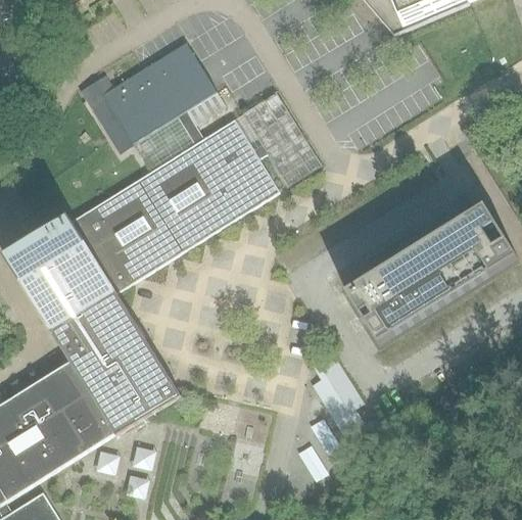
[(466,0),(362,0),(393,37),(468,5),(466,0)]
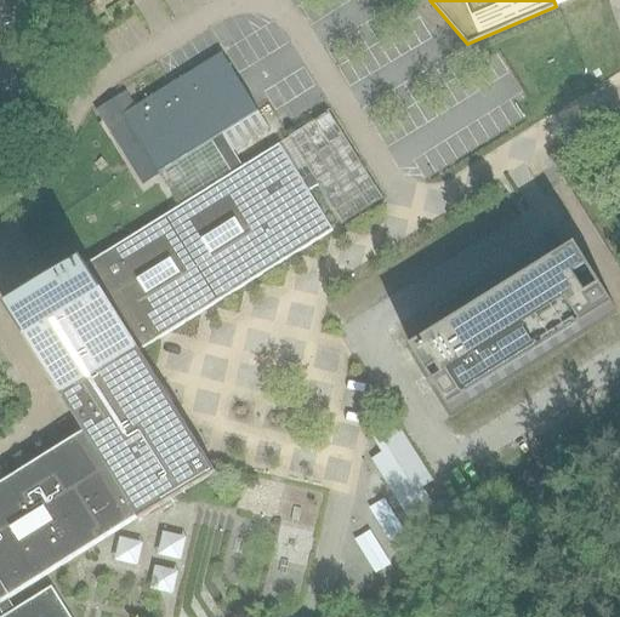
[(210,138),(221,131),(257,109),(220,51),(135,104),(121,112),(159,170),(210,138)]
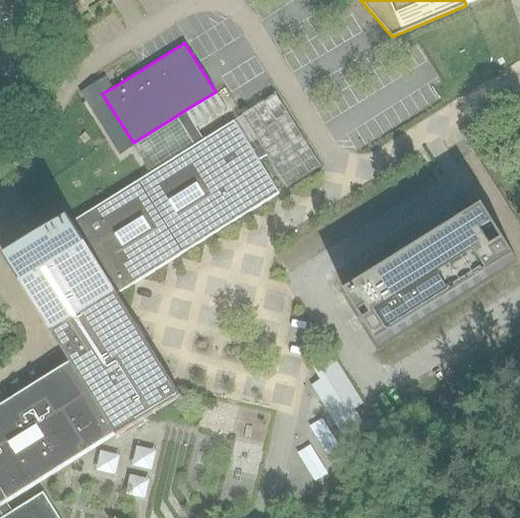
[(119,152),(133,142),(102,94),(113,88),(105,74),(81,90),(119,152)]
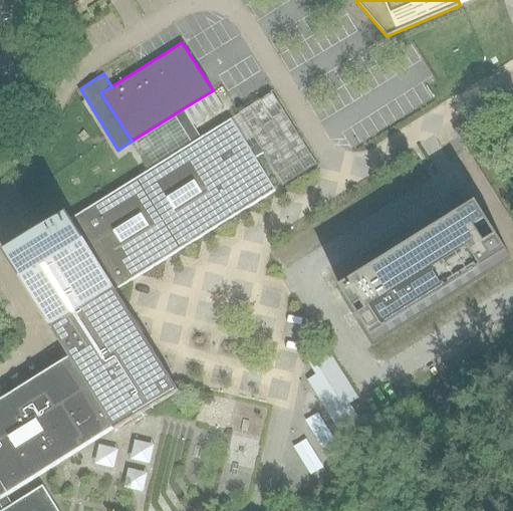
[(249,148),(254,156),(261,151),(282,183),(323,157),(277,85),(236,111),(256,143),(249,148)]
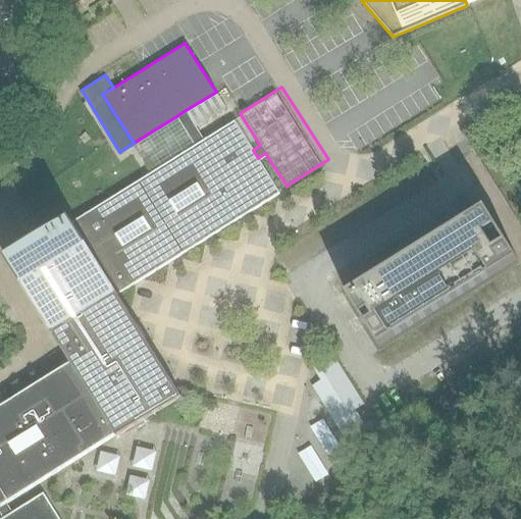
[(203,139),(186,110),(176,116),(194,144),(203,139)]
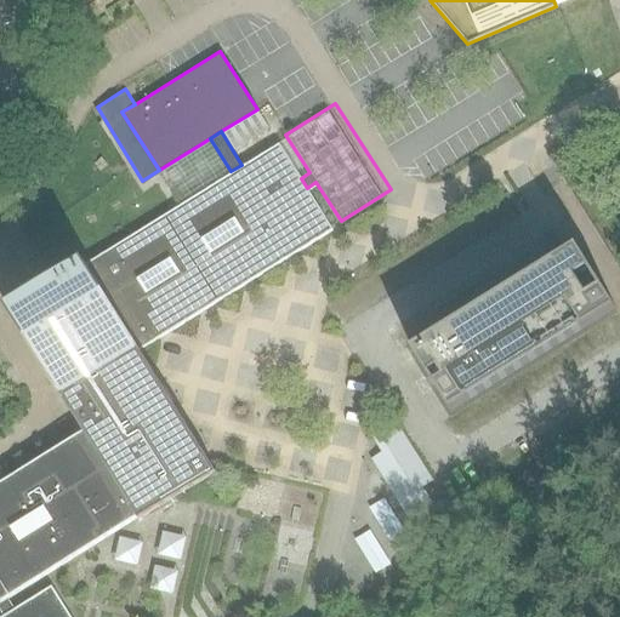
[(242,165),(231,171),(85,262),(84,258),(6,306),(84,429),(0,480),(0,598),(137,514),(140,518),(215,470),(138,348),(331,227),(307,188),(301,178),(278,142),(242,165)]
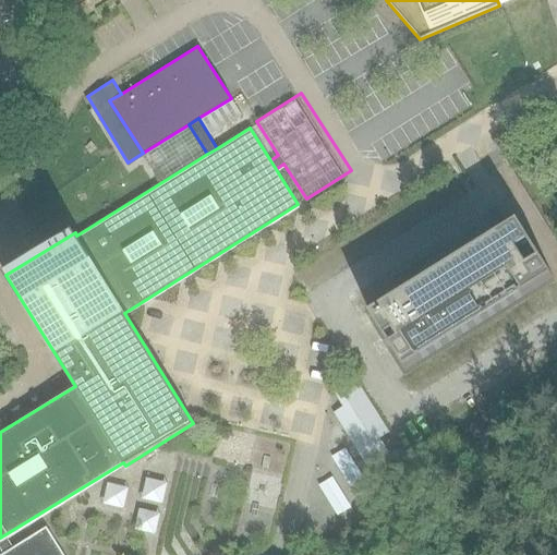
[(517,220),(368,313),(403,368),(552,275),(517,220)]
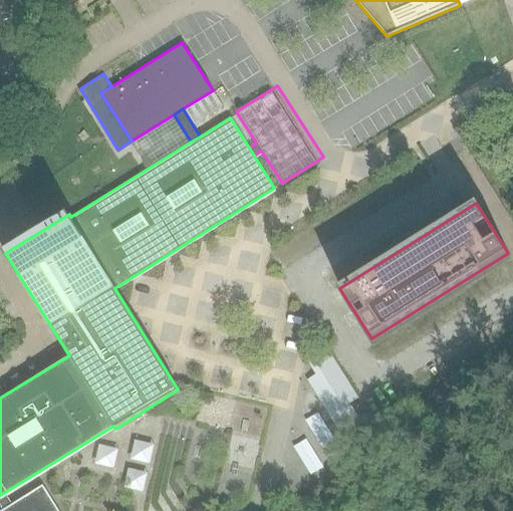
[(360,417),(350,401),(359,396),(329,344),(306,357),(314,371),(308,375),(339,429),(360,417)]
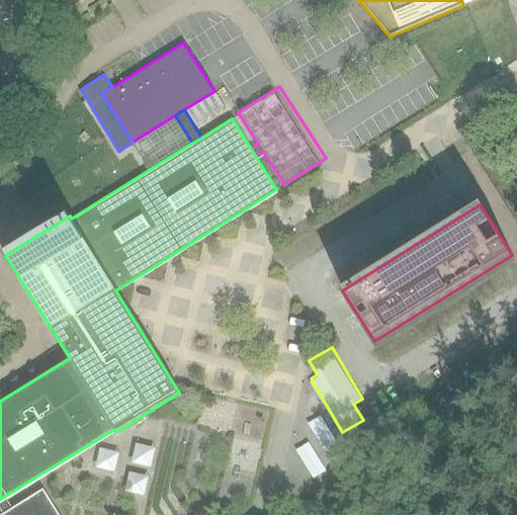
[(383,442),(374,429),(358,441),(367,454),(383,442)]
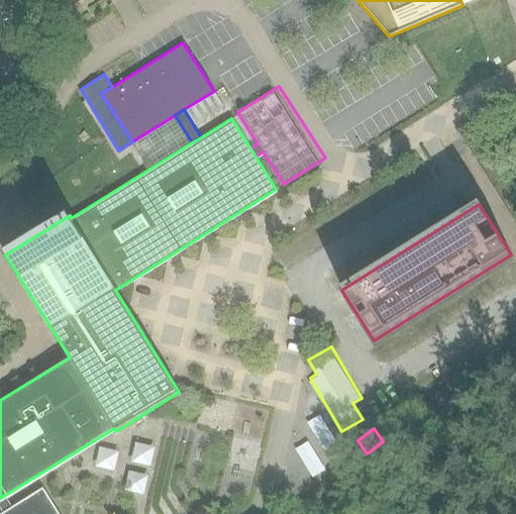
[(132,460),(153,463),(156,441),(134,439),(132,460)]
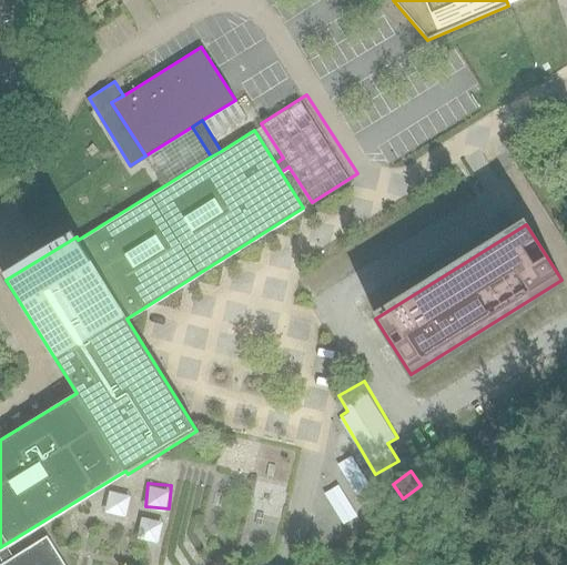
[(124,515),(132,493),(112,486),(104,507),(124,515)]
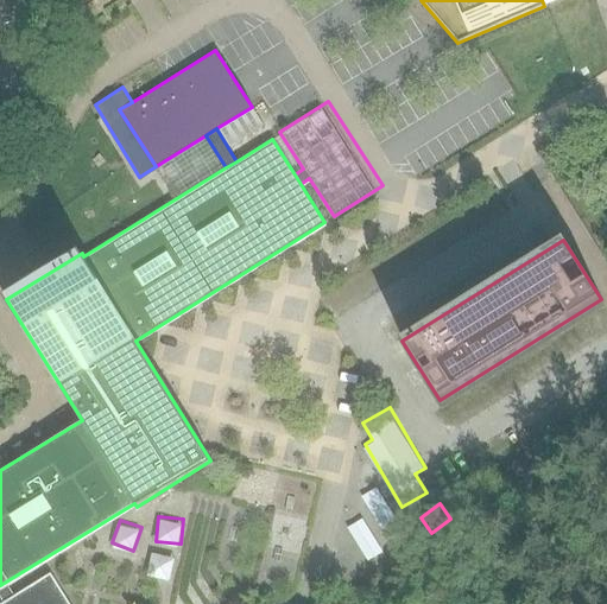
[(152,548),(147,572),(171,578),(177,554),(152,548)]
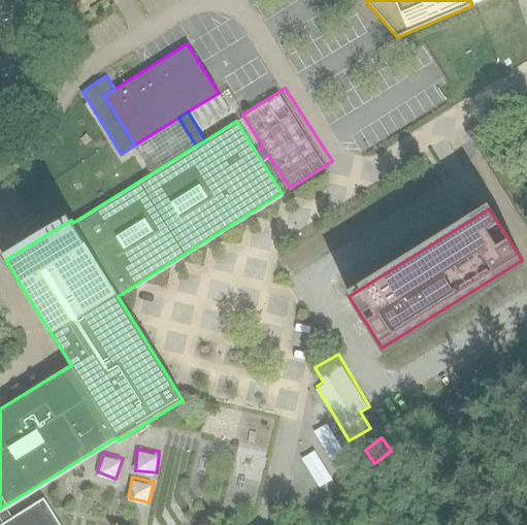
[(0,524),(60,524),(42,497),(0,523),(0,524)]
